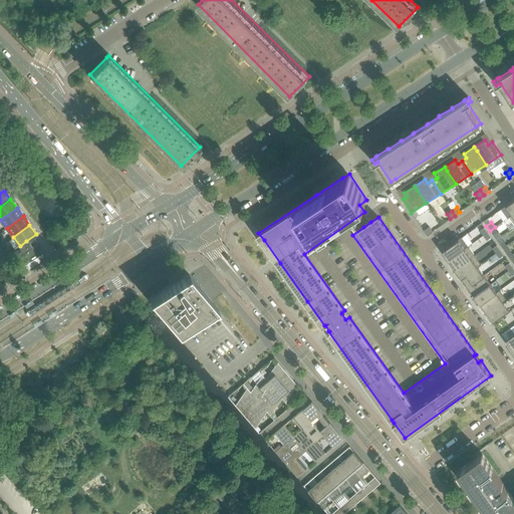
[(428,236),(433,232),(429,227),(424,231),(428,236)]
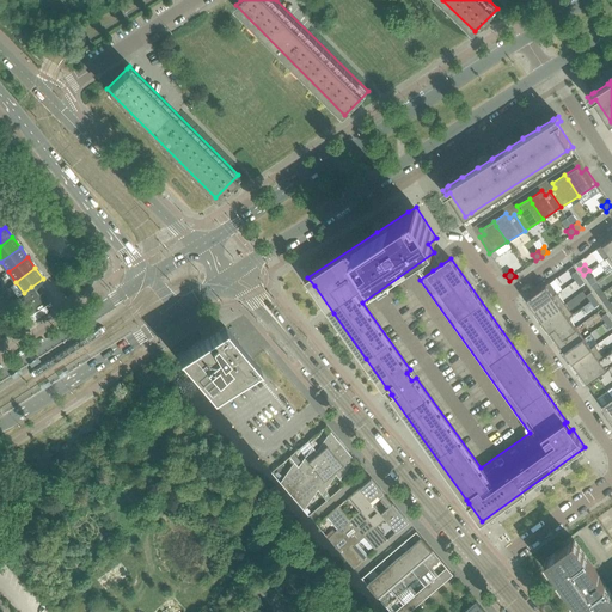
[(589,270),(583,275),(588,281),(593,276),(589,270)]
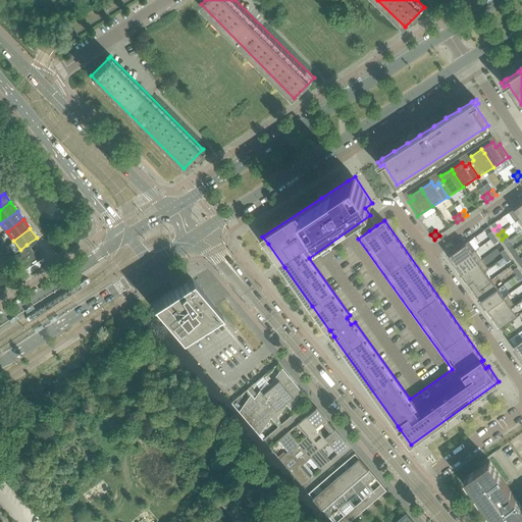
[(496,237),(491,231),(486,235),(490,240),(496,237)]
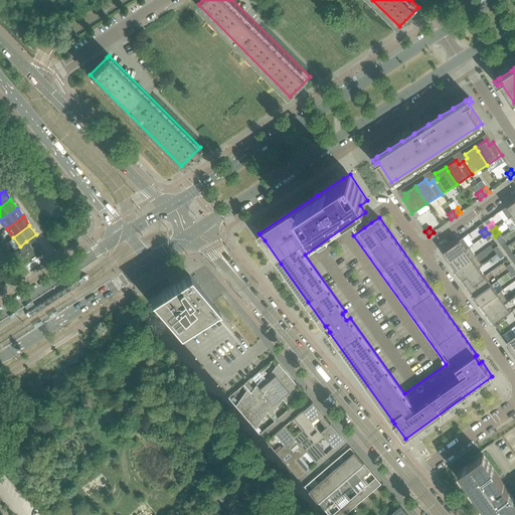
[(489,233),(484,236),(487,241),(492,237),(489,233)]
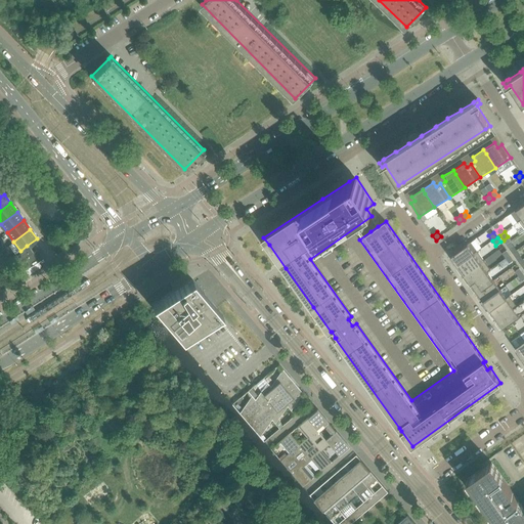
[(474,253),(477,251),(471,242),(468,244),(450,256),(456,265),(457,265),(474,253)]
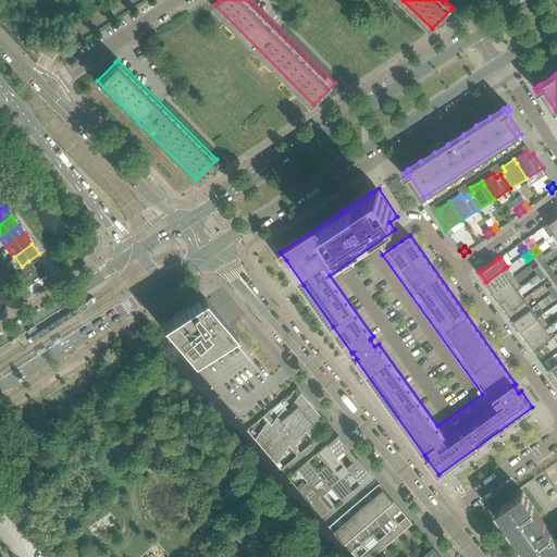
[(551,265),(546,260),(541,264),(545,269),(551,265)]
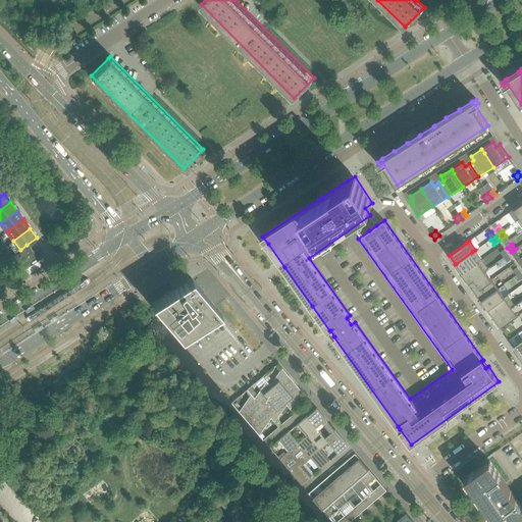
[(24,269),(43,258),(37,249),(33,251),(30,247),(15,256),(24,269)]
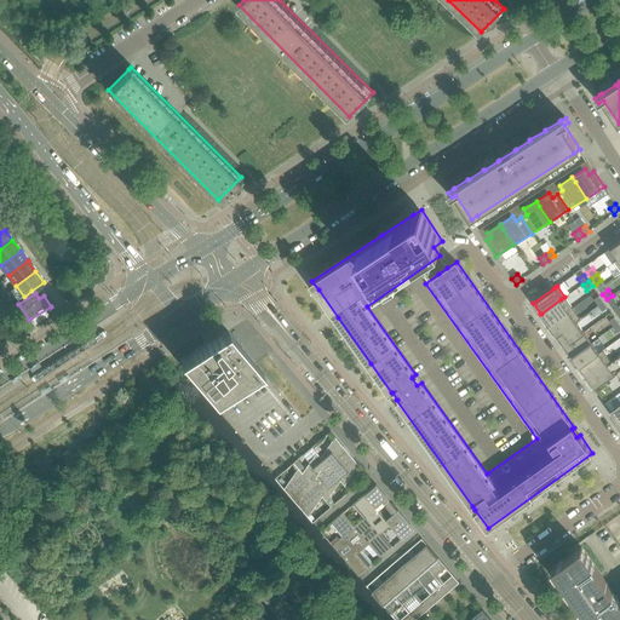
[(603,302),(600,296),(593,300),(597,306),(603,302)]
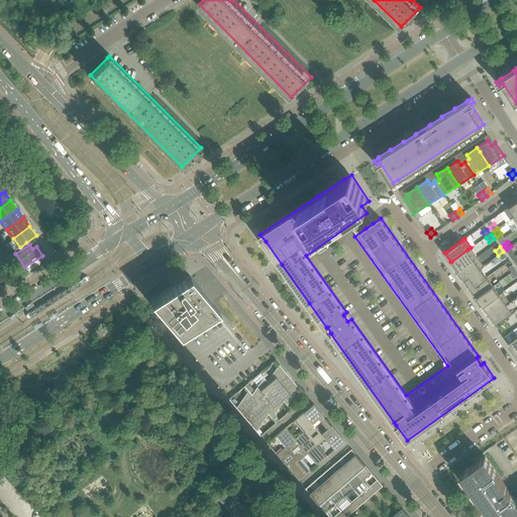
[(511,246),(506,249),(509,254),(514,251),(511,246)]
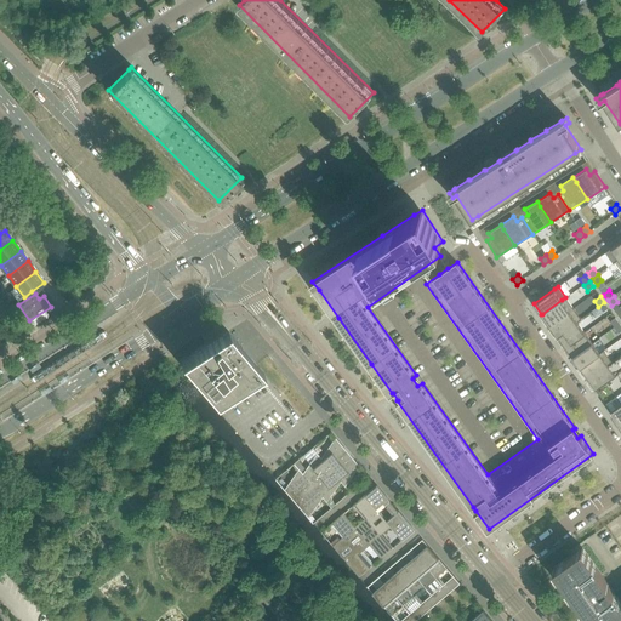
[(569,311),(574,308),(565,297),(562,300),(542,314),(550,325),(569,311)]
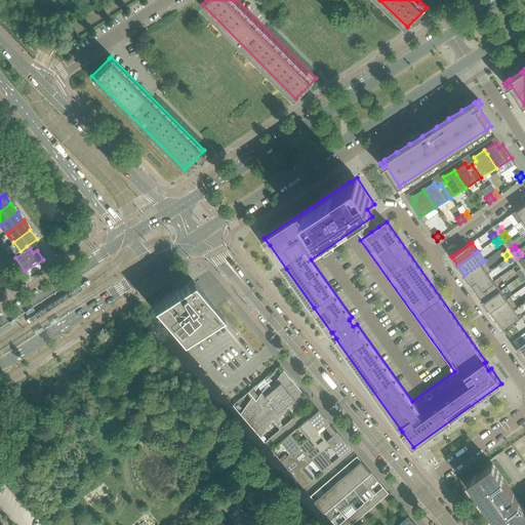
[(511,255),(506,259),(510,264),(515,260),(511,255)]
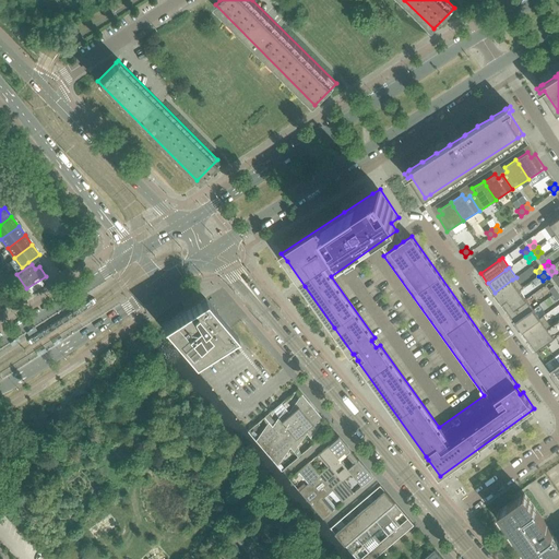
[(523,287),(516,277),(512,280),(495,293),(501,302),(520,289),(523,287)]
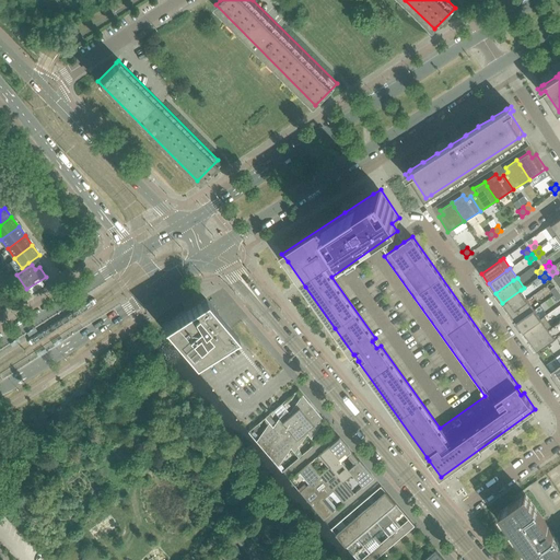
[(559,292),(555,287),(549,290),(553,295),(559,292)]
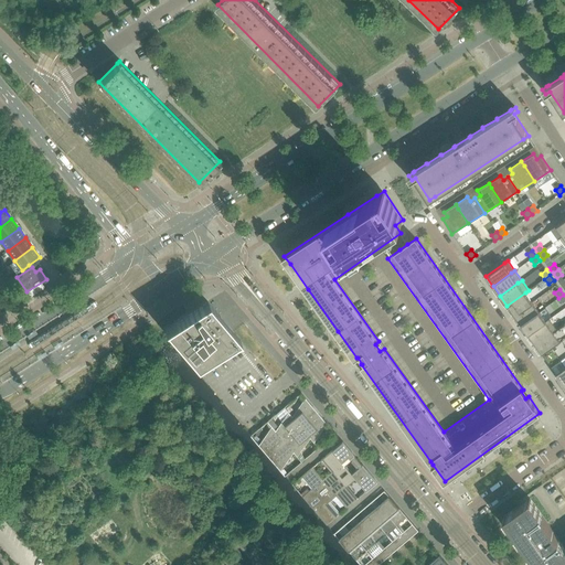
[(532,302),(525,292),(507,306),(514,316),(532,302)]
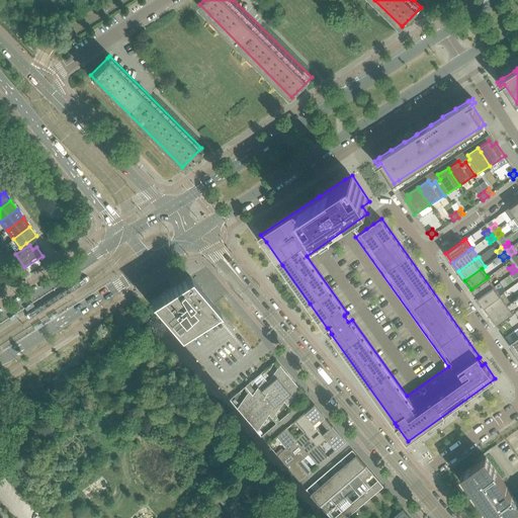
[(187,301),(201,289),(190,276),(151,301),(171,325),(191,308),(187,301)]
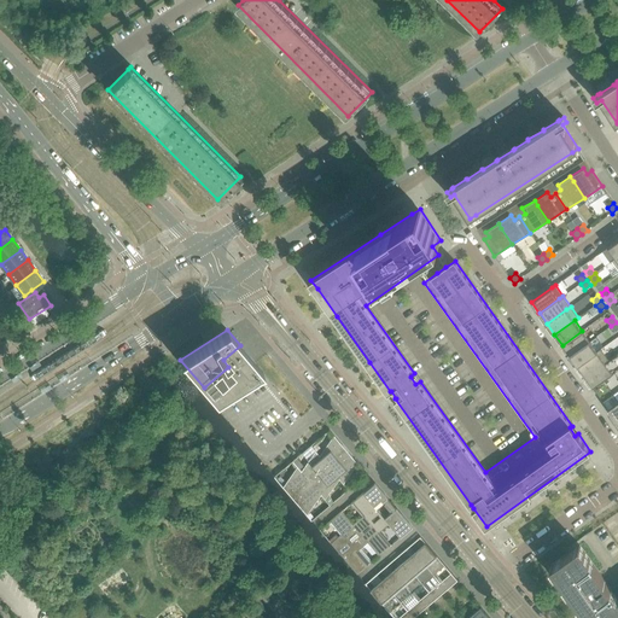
[(570,355),(589,342),(582,331),(563,345),(570,355)]
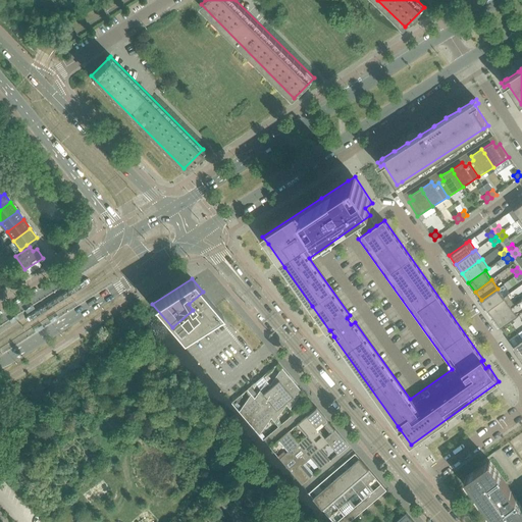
[(487,309),(504,297),(498,289),(481,300),(487,309)]
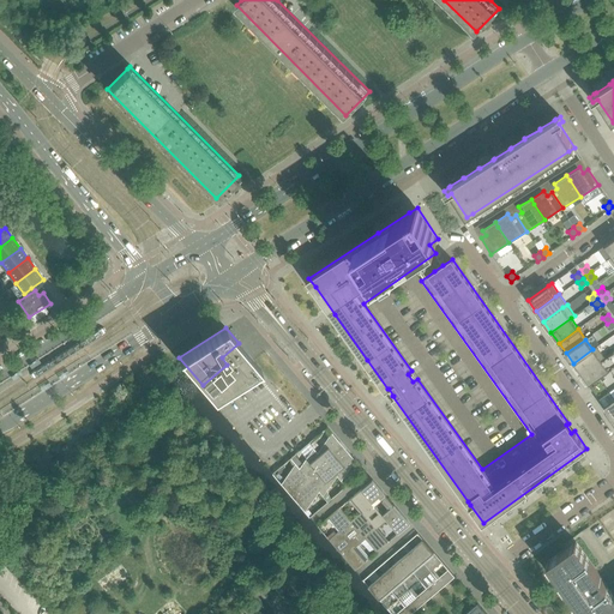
[(605,357),(597,347),(593,349),(573,363),(576,367),(582,374),(601,361),(605,357)]
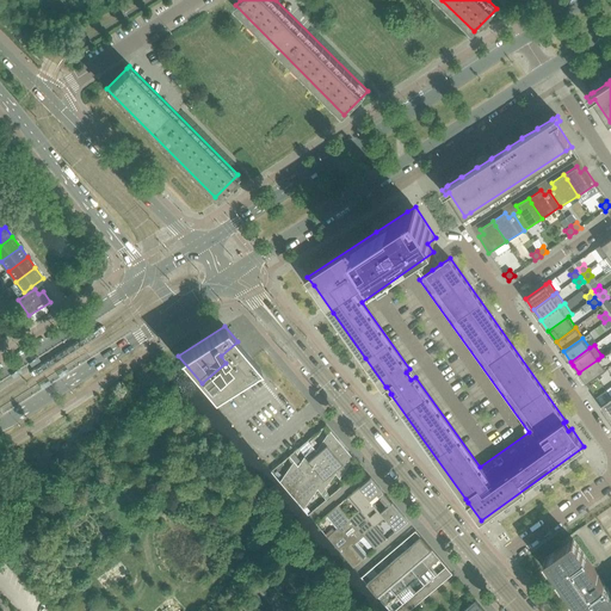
[(586,383),(605,370),(598,359),(579,372),(586,383)]
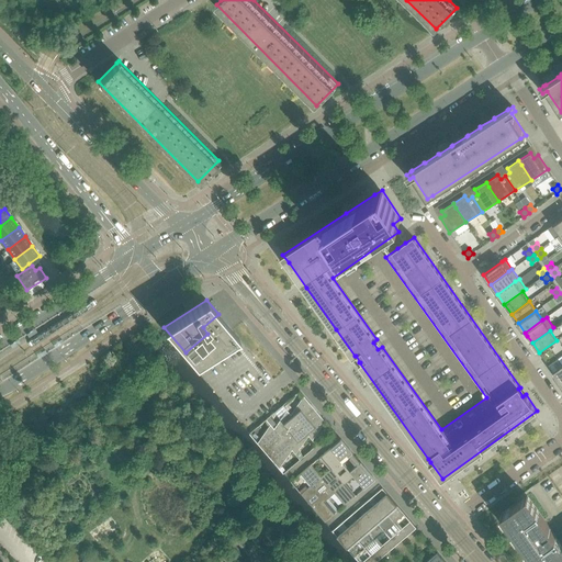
[(317,411),(304,396),(291,415),(301,425),(317,411)]
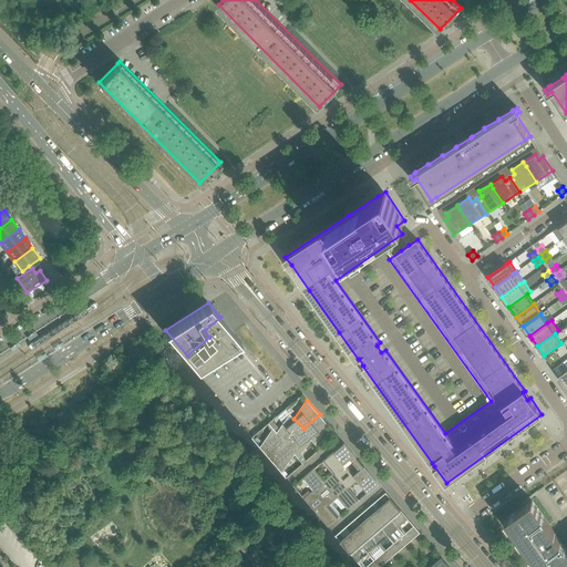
[(303,429),(294,419),(290,414),(277,433),(286,443),(303,429)]
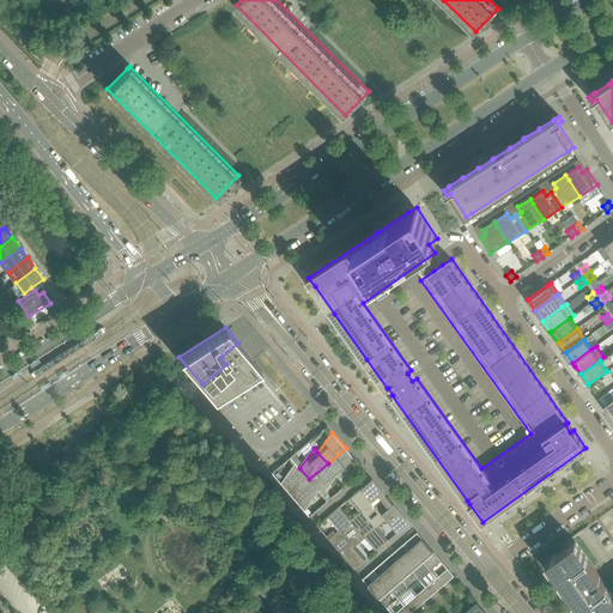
[(341,480),(356,460),(346,448),(328,463),(338,474),(341,480)]
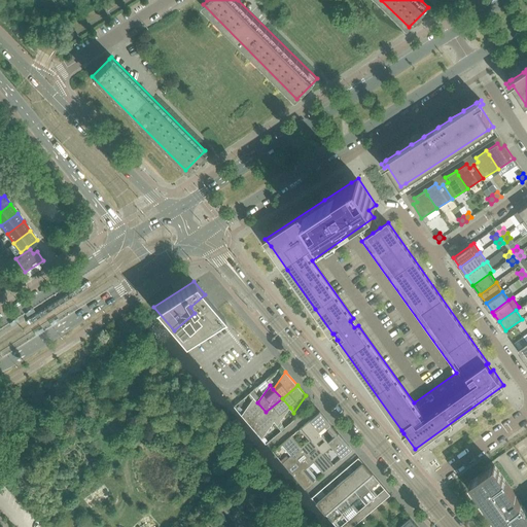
[(259,397),(253,390),(249,393),(254,398),(255,400),(259,397)]
